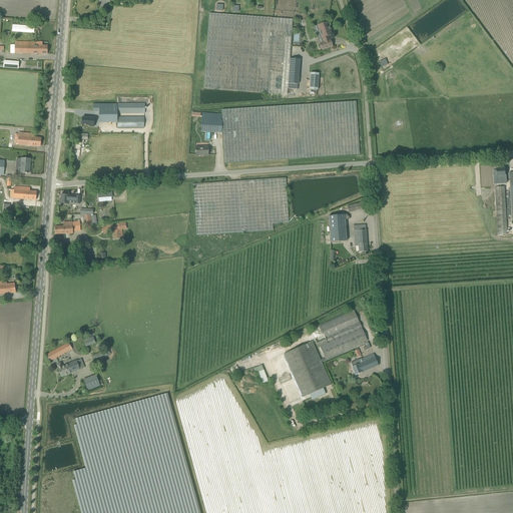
[(288,94),(288,88),(290,59),(293,19),(209,14),(204,88),(288,94)]
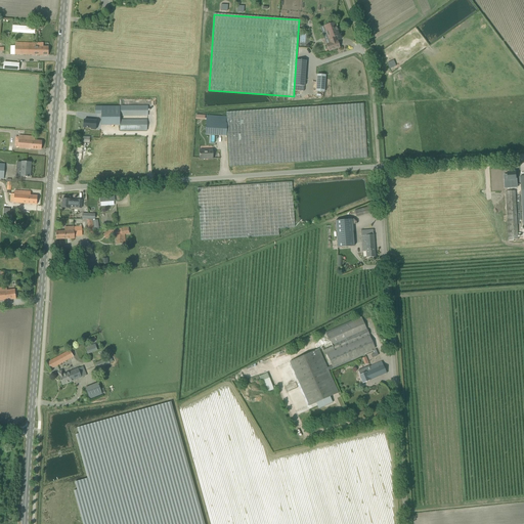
[(331,43),(326,45),(329,51),(340,48),(338,41),(336,41),(335,37),(339,36),(335,23),(325,26),(326,31),(325,32),(329,39),(330,39),(331,43)]
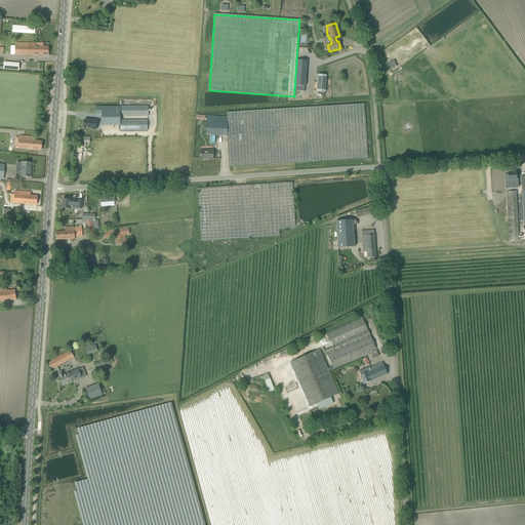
[(12,24),(12,33),(35,34),(36,26),(12,24)]
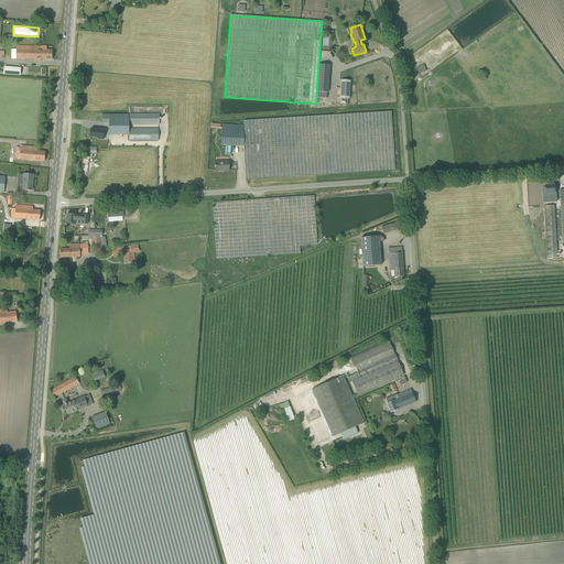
[(17,46),(15,60),(52,60),(52,51),(46,51),(46,46),(17,46)]
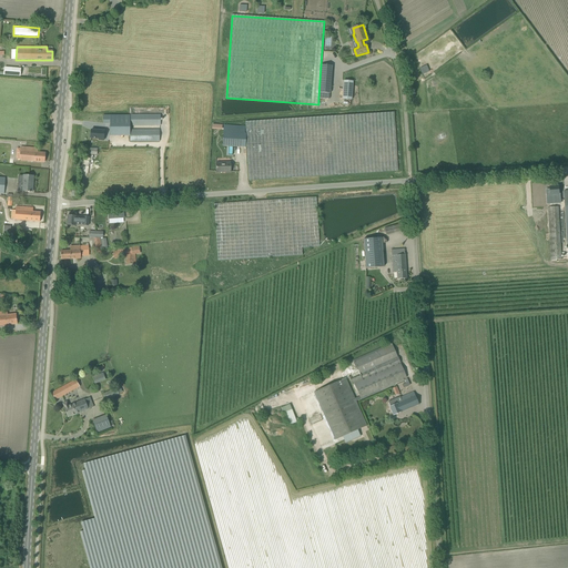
[(332,67),(321,66),(318,98),(330,99),(332,67)]
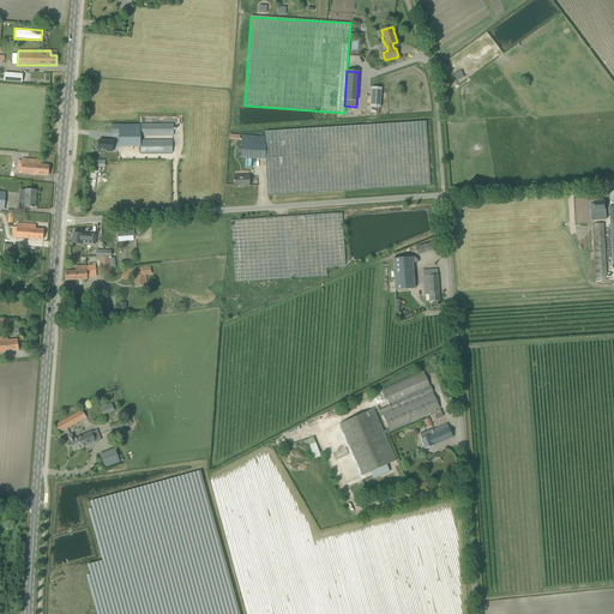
[(5,72),(4,80),(22,83),(23,74),(5,72)]
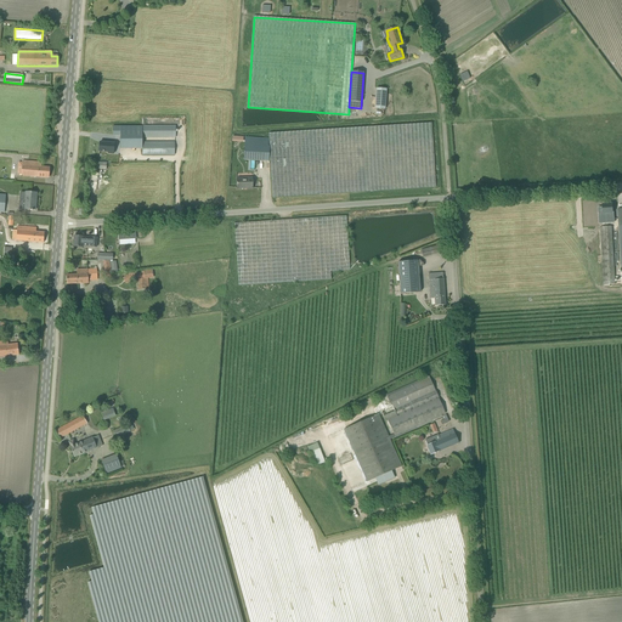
[(377,89),(375,108),(385,109),(386,89),(377,89)]
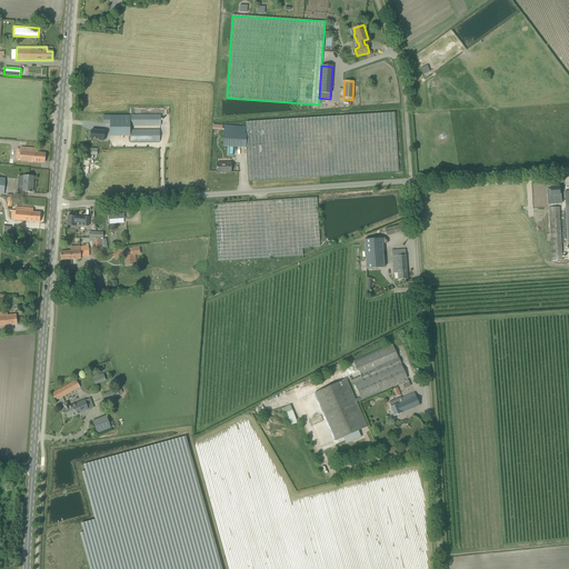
[(246,122),(247,133),(247,148),(249,181),(399,171),(395,112),(246,122)]
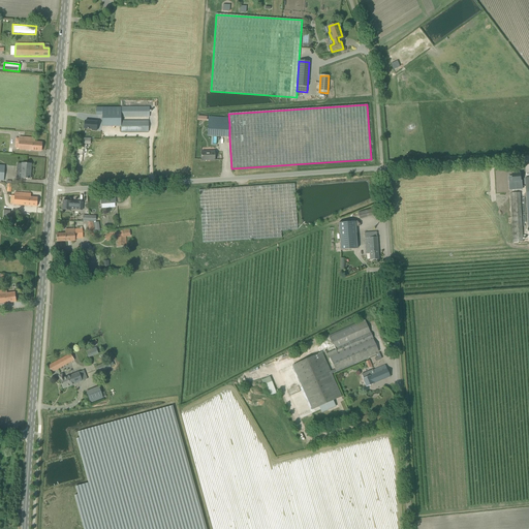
[(121,107),(96,107),(96,116),(102,116),(102,126),(121,126),(121,121),(121,117),(121,107)]
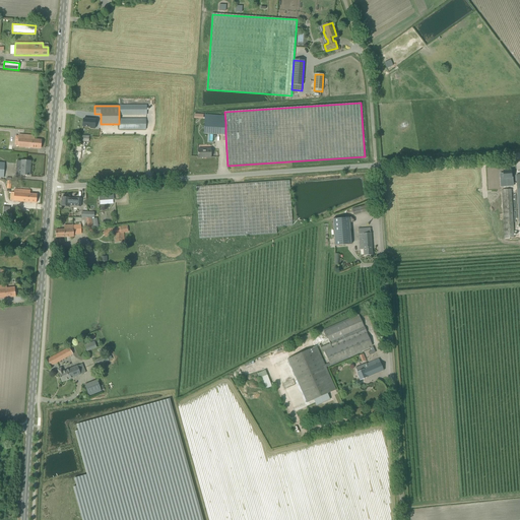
[(124,115),(129,115),(136,115),(147,115),(147,106),(119,106),(119,115),(124,115)]
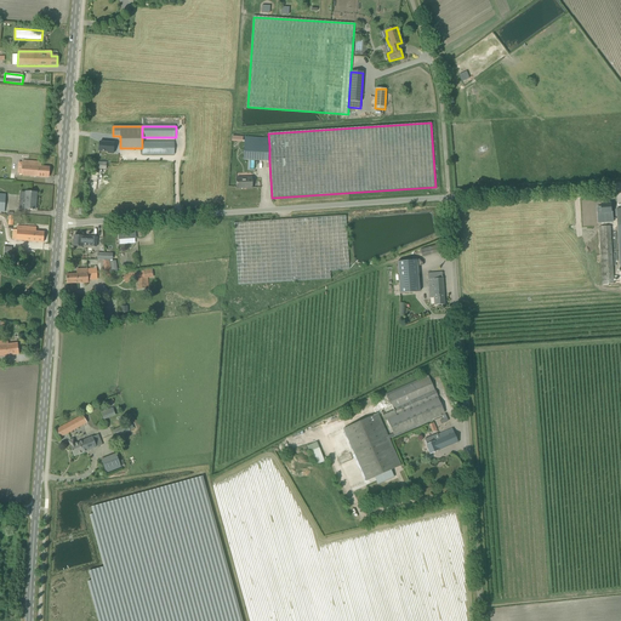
[(268,138),(245,137),(244,159),(268,161),(269,161),(269,146),(267,146),(268,138)]
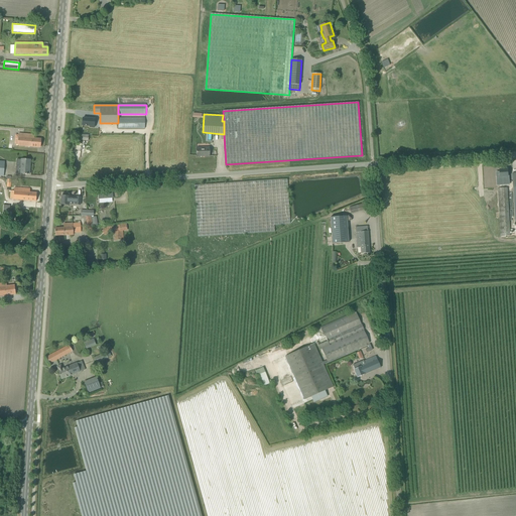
[(128,118),(123,118),(118,118),(118,123),(118,129),(145,129),(145,118),(135,118),(128,118)]
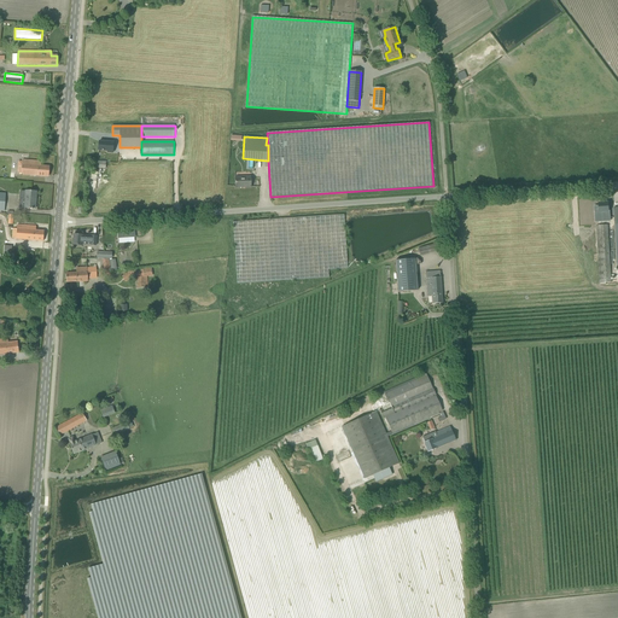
[(17,173),(22,174),(48,176),(50,167),(41,165),(41,162),(23,161),(23,162),(18,162),(17,173)]
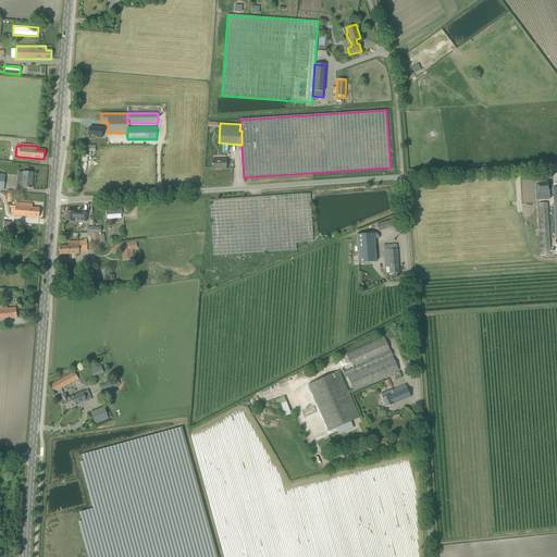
[(212,160),(212,169),(226,169),(226,160),(212,160)]
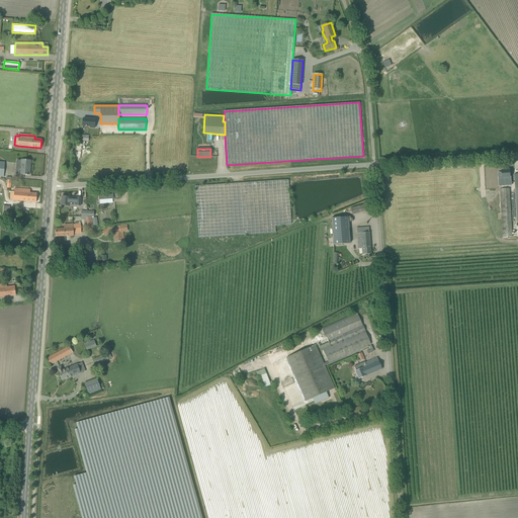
[(21,160),(21,161),(17,160),(16,166),(21,166),(20,174),(27,176),(27,175),(29,175),(30,161),(21,160)]
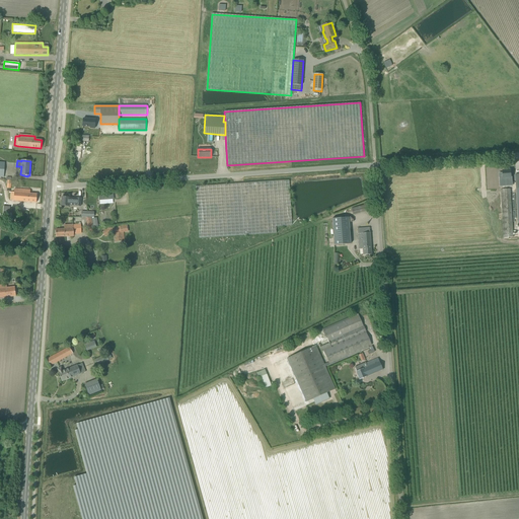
[(503,171),(503,174),(501,174),(500,174),(499,175),(498,176),(498,177),(498,178),(498,179),(499,180),(500,180),(500,181),(501,181),(504,181),(504,188),(512,187),(511,177),(511,170),(503,171)]
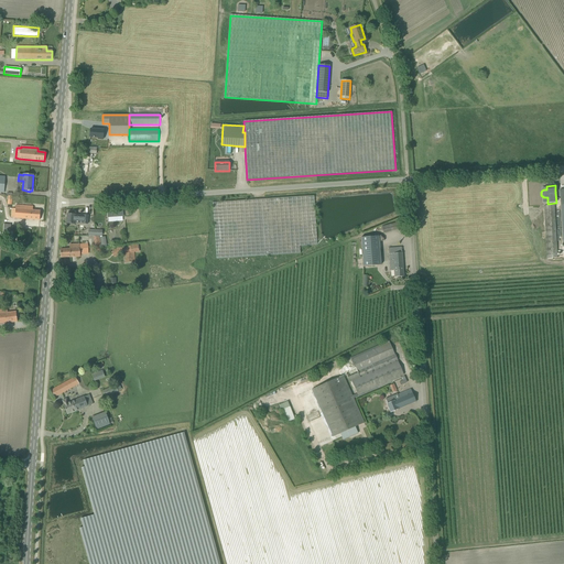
[(544,206),(548,259),(557,258),(554,205),(544,206)]
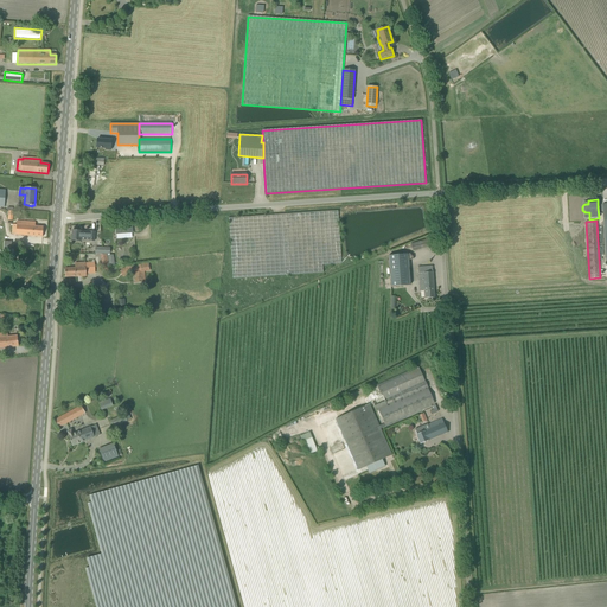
[(18,222),(17,225),(12,224),(12,235),(43,237),(43,227),(36,227),(36,223),(18,222)]
